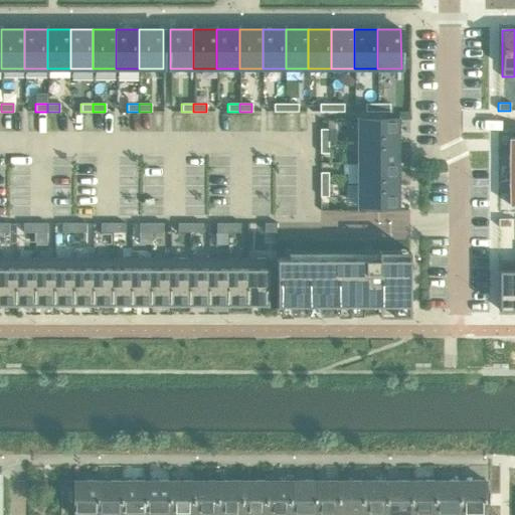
[(286,104),(274,104),(274,112),(286,112),(286,104)]
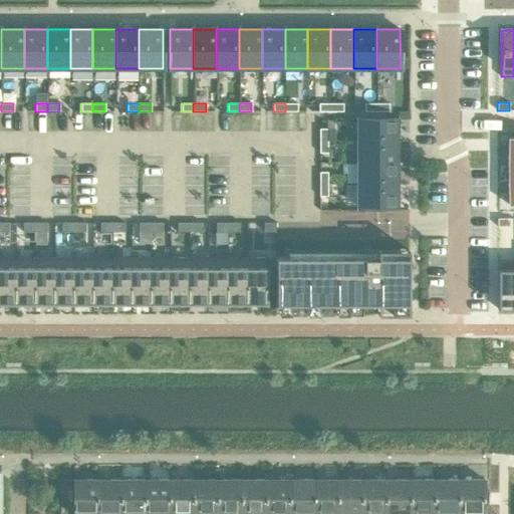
[(297,103),(285,103),(285,111),(297,111),(297,103)]
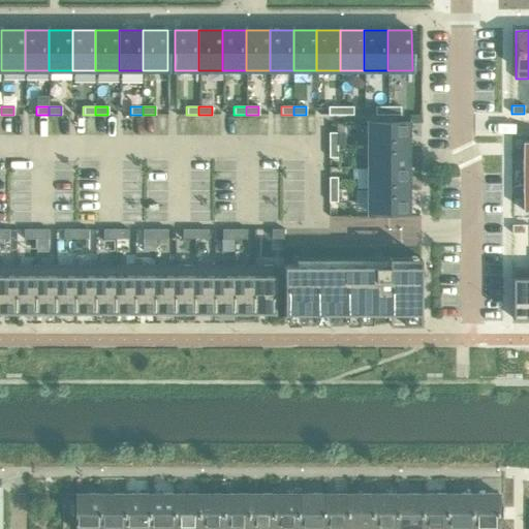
[(340,106),(328,106),(328,115),(340,115),(340,106)]
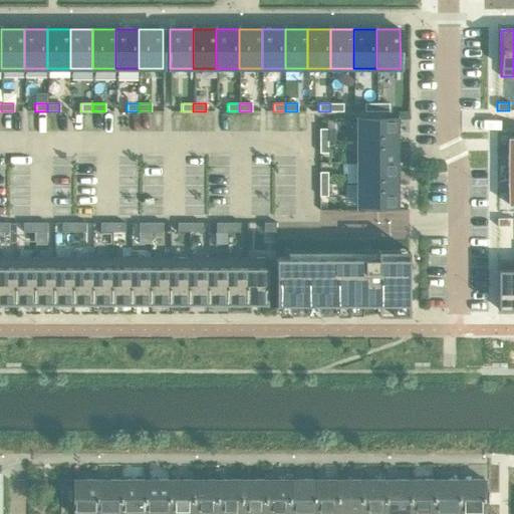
[(342,103),(330,103),(330,111),(342,111),(342,103)]
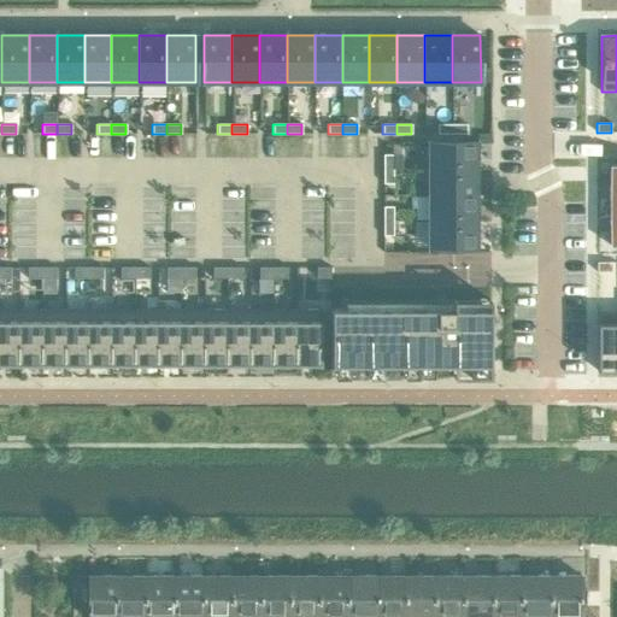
[(452,124),(438,124),(438,134),(452,134),(452,124)]
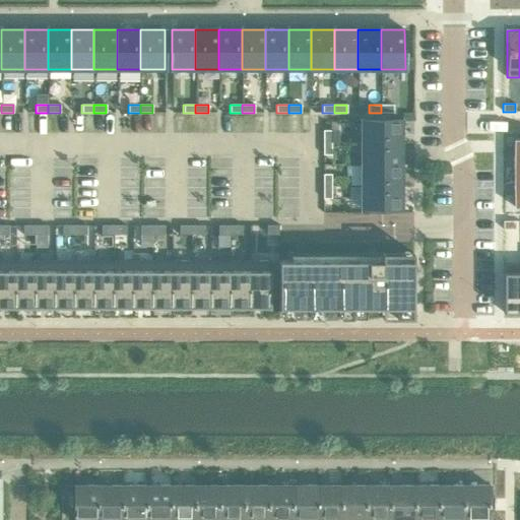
[(393,105),(381,105),(381,113),(393,113),(393,105)]
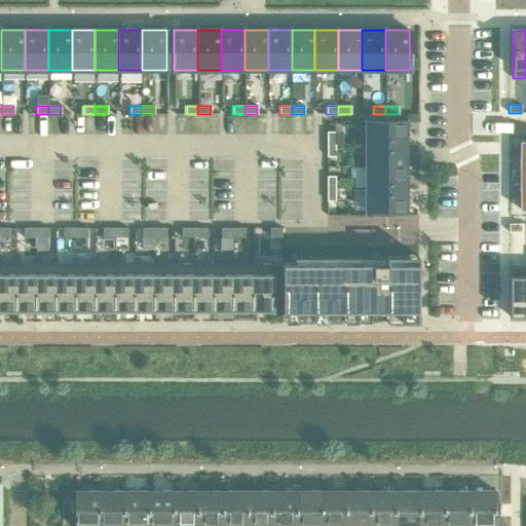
[(406,121),(366,121),(366,145),(406,145),(406,121)]
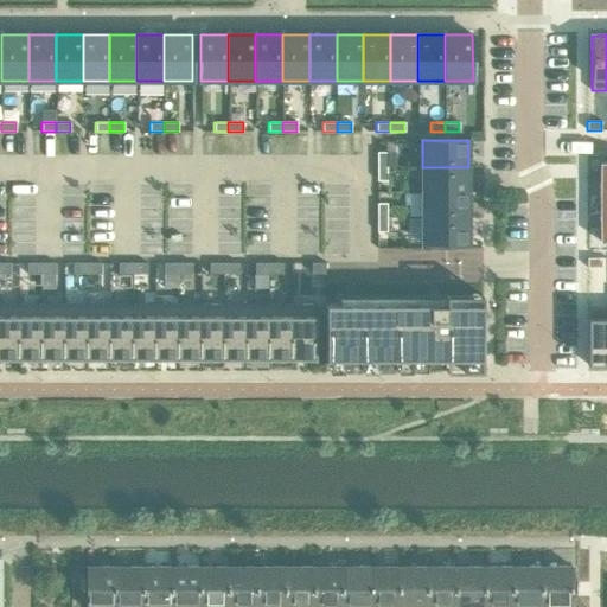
[(468,167),(422,167),(422,192),(468,192),(468,167)]
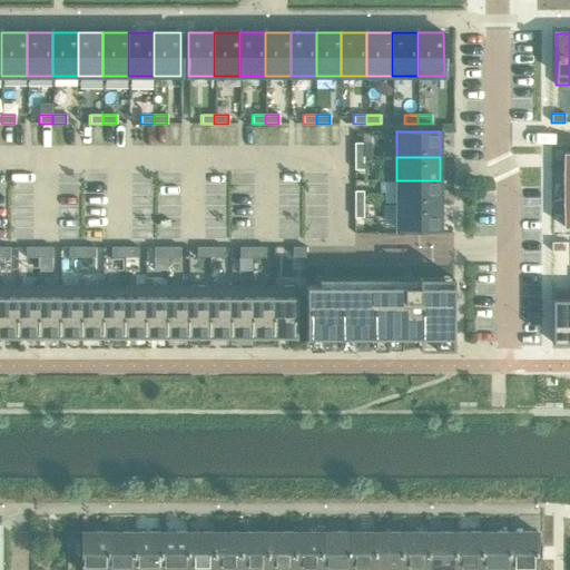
[(440,180),(396,180),(396,205),(439,205),(440,180)]
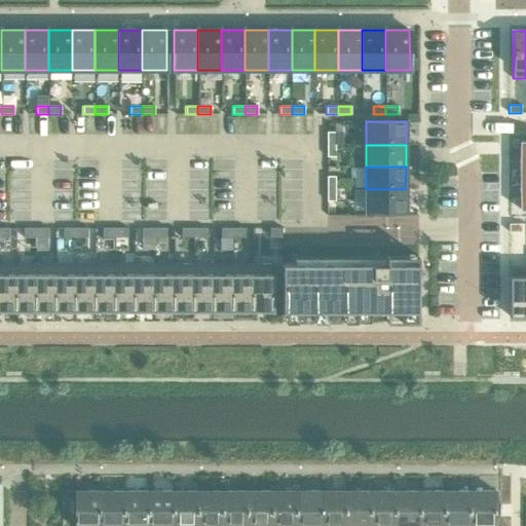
[(335,176),(327,176),(327,188),(335,188),(335,176)]
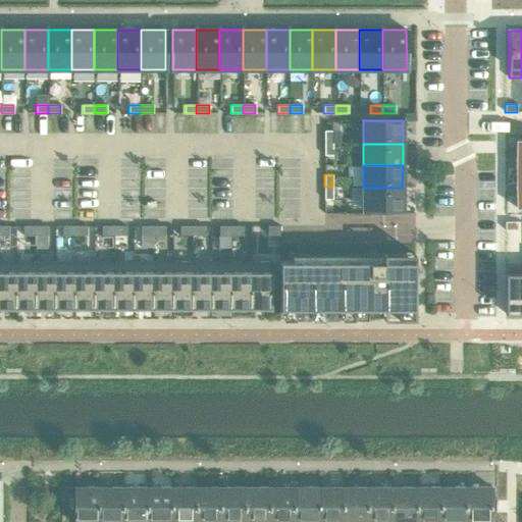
[(332,187),(324,187),(324,199),(332,199),(332,187)]
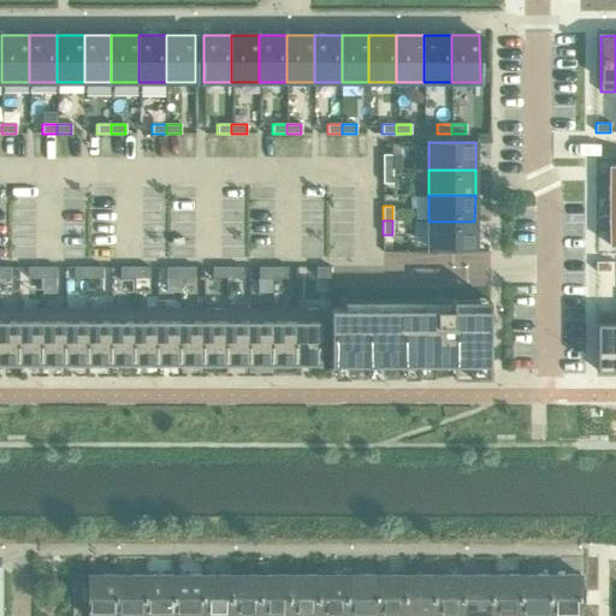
[(428,221),(428,248),(474,248),(474,221),(428,221)]
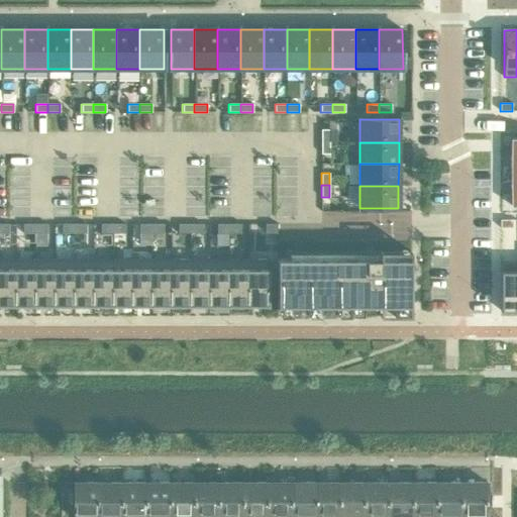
[(512,219),(500,219),(500,227),(512,227),(512,219)]
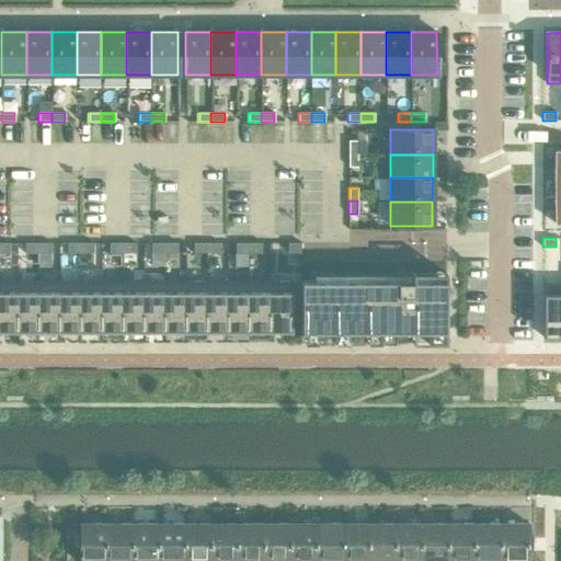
[(0,252),(9,253),(9,242),(0,242),(0,252)]
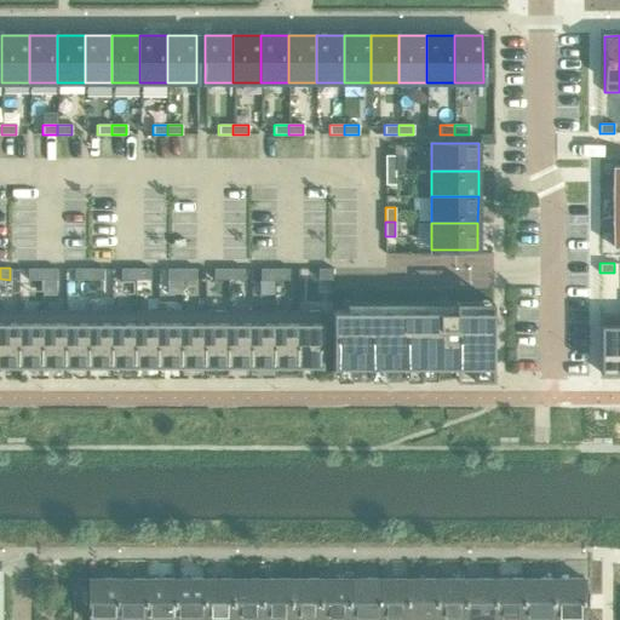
[(41,268),(28,268),(28,280),(42,280),(41,268)]
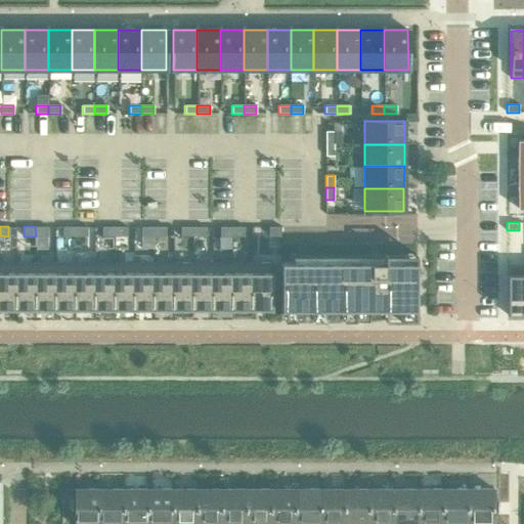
[(48,236),(48,226),(35,226),(36,236),(48,236)]
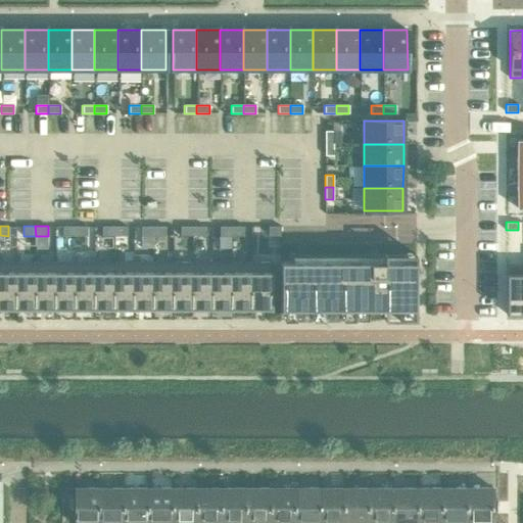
[(75,226),(62,226),(62,236),(75,236),(75,226)]
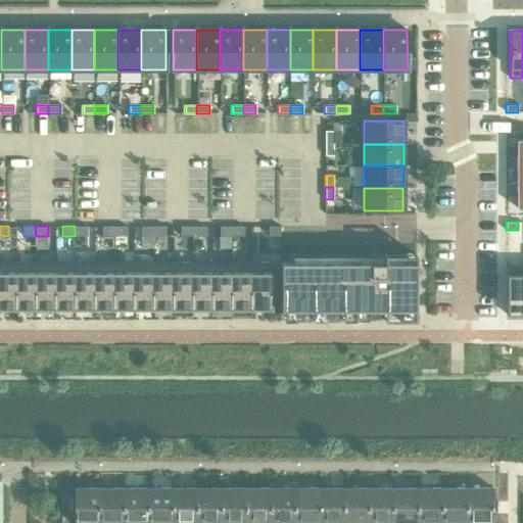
[(87,236),(87,226),(75,226),(75,236),(87,236)]
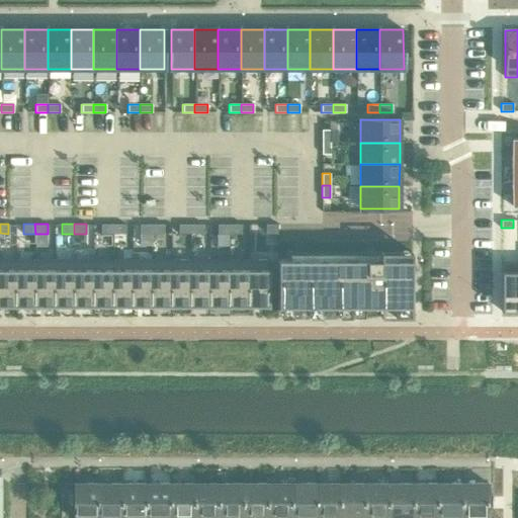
[(112,224),(100,224),(100,234),(112,234),(112,224)]
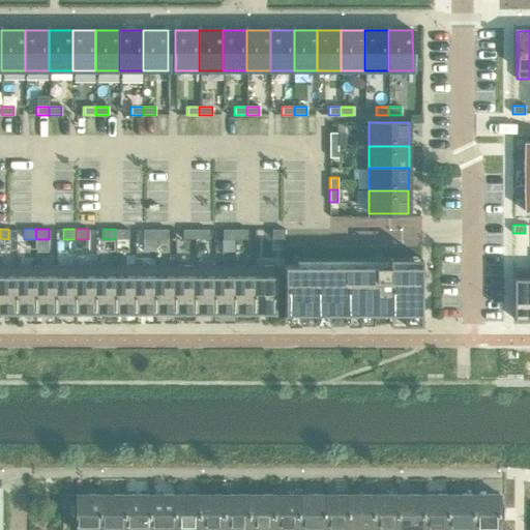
[(127,229),(115,229),(115,239),(127,239),(127,229)]
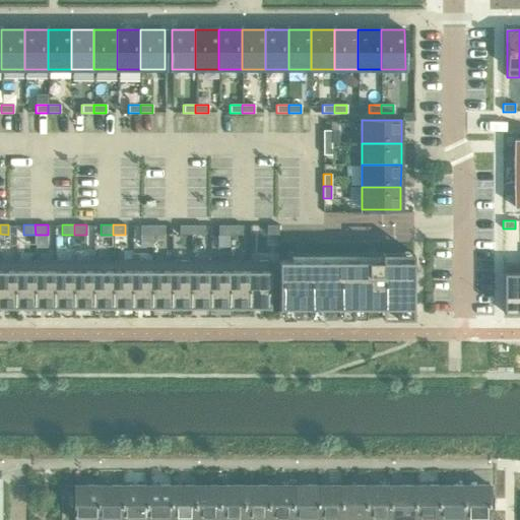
[(152,224),(140,224),(140,235),(152,235),(152,224)]
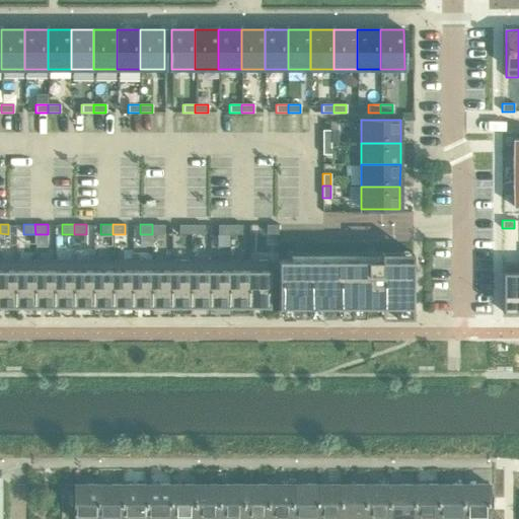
[(164,224),(152,224),(152,234),(164,234),(164,224)]
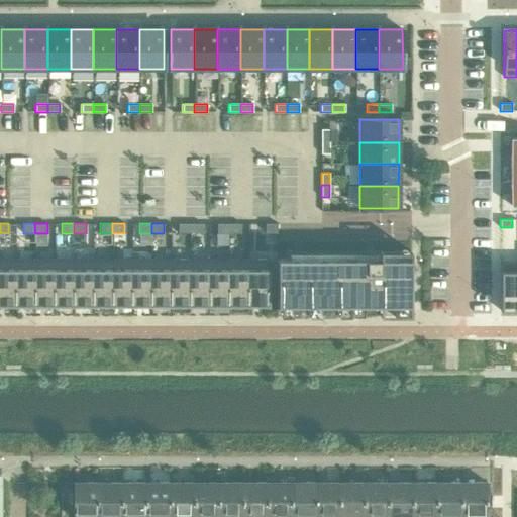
[(190,223),(178,223),(178,233),(190,233),(190,223)]
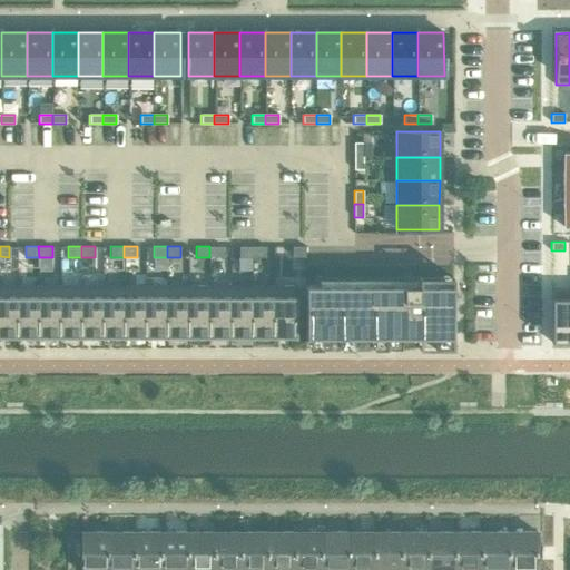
[(223,257),(223,246),(209,246),(209,257),(223,257)]
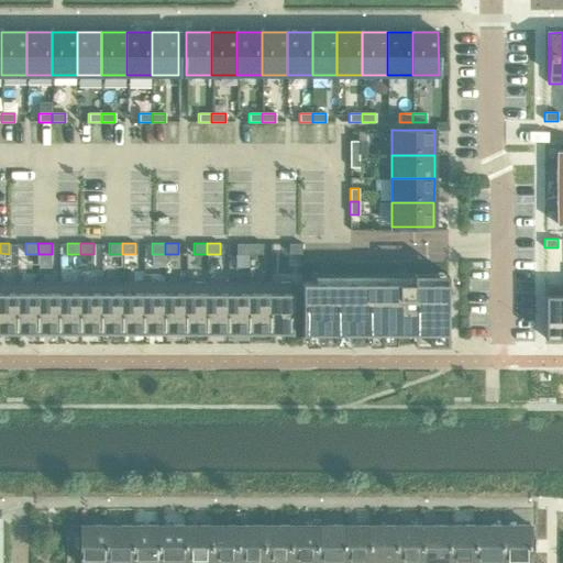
[(250,243),(236,243),(235,254),(250,254),(250,243)]
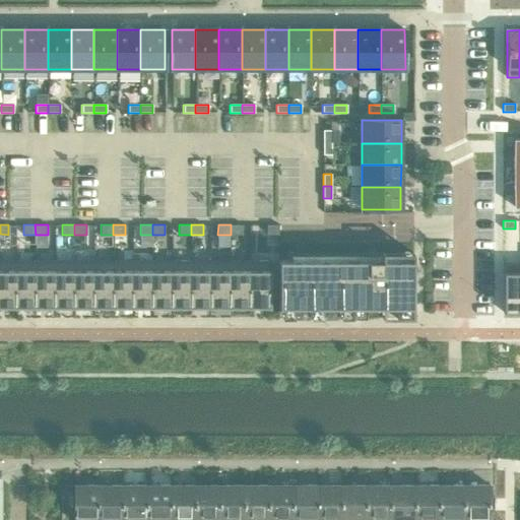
[(243,235),(243,224),(231,224),(231,235),(243,235)]
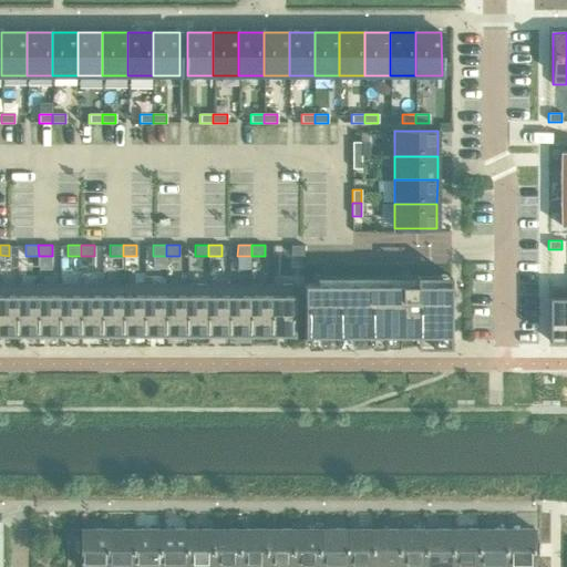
[(303,245),(290,245),(290,256),(303,256),(303,245)]
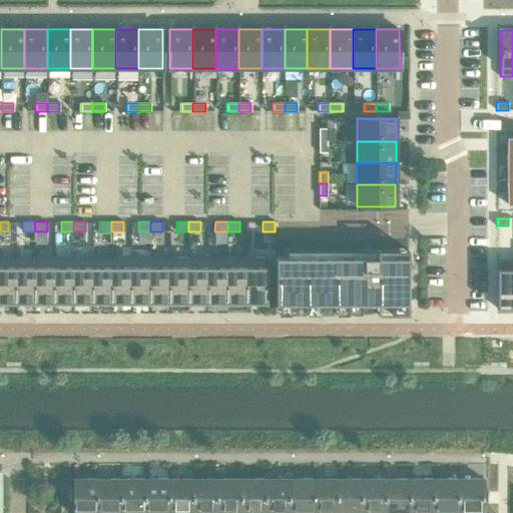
[(364,257),(275,257),(275,304),(278,304),(290,304),(292,304),(304,304),(307,304),(319,304),(320,304),(332,304),(333,304),(336,304),(348,304),(349,304),(361,304),(364,304),(365,304),(376,304),(376,314),(407,314),(407,308),(407,249),(376,249),(376,258),(364,258),(364,257)]
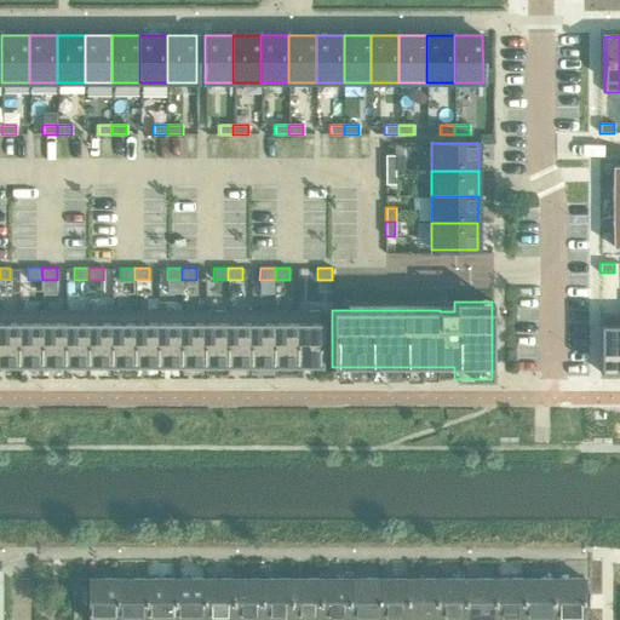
[(18,310),(0,310),(0,366),(18,367),(18,310)]
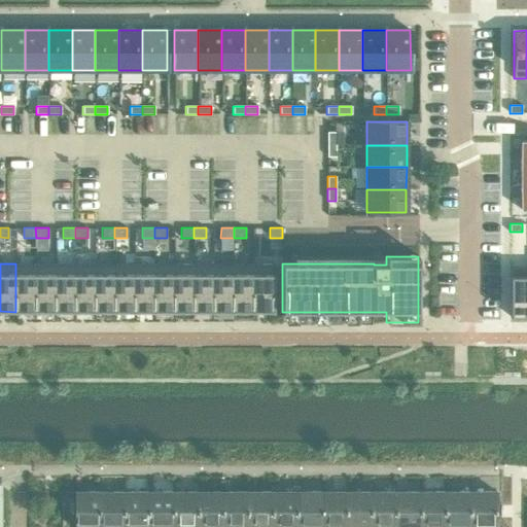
[(36,264),(15,264),(15,312),(36,312),(36,264)]
